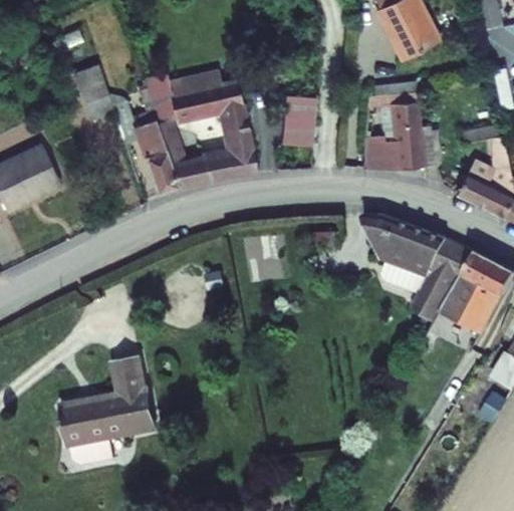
[(376,0),(401,52),(441,34),(424,0),(376,0)]
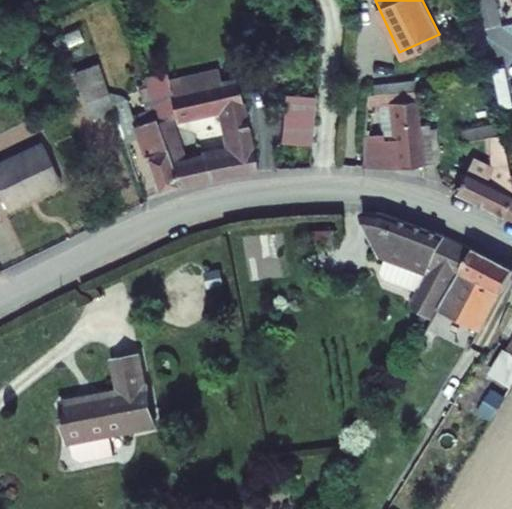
[(511,20),(509,5),(478,11),(490,69),(493,88),(511,84),(511,68),(510,69),(503,33),(511,31),(511,20)]
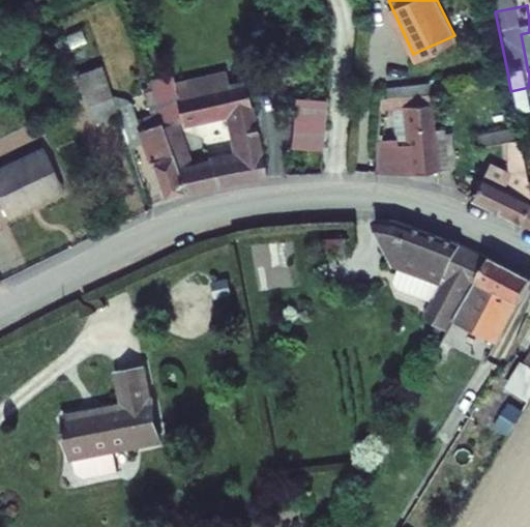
[(0,23),(0,53),(12,48),(1,23),(0,23)]
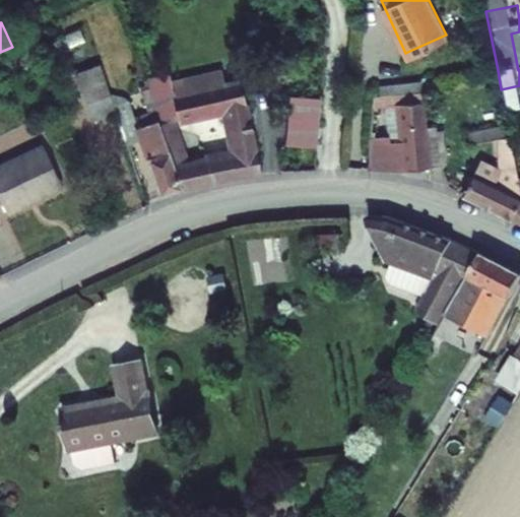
[(192,167),(200,188),(262,175),(245,81),(230,84),(226,67),(193,74),(192,68),(180,70),(184,93),(169,97),(166,97),(171,122),(175,121),(225,112),(235,154),(192,167)]
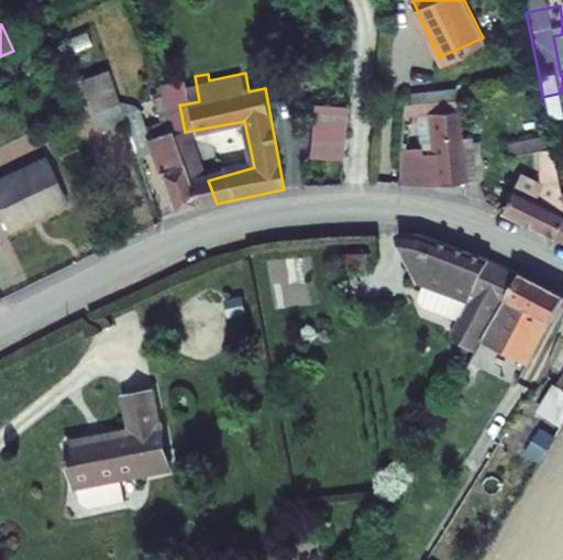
[(179,79),(183,105),(199,101),(195,76),(179,79)]
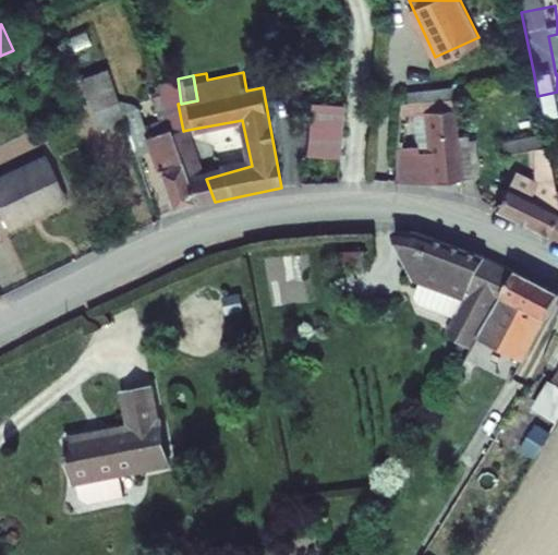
[(107,77),(81,89),(104,136),(129,124),(125,115),(121,106),(107,77)]
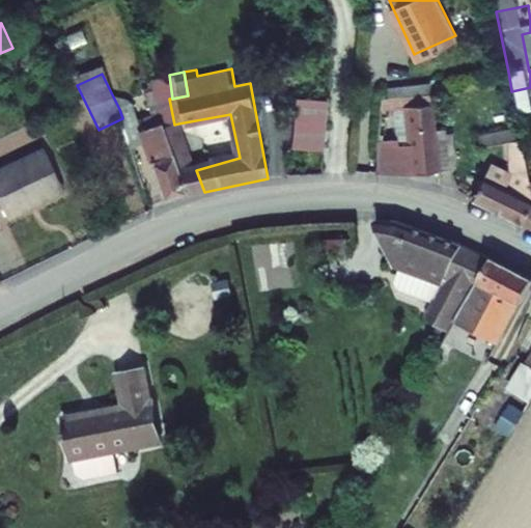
[(148,151),(168,203),(192,194),(171,142),(166,130),(169,128),(155,88),(141,92),(150,117),(137,121),(132,106),(115,101),(119,109),(122,118),(135,150),(146,146),(148,151)]
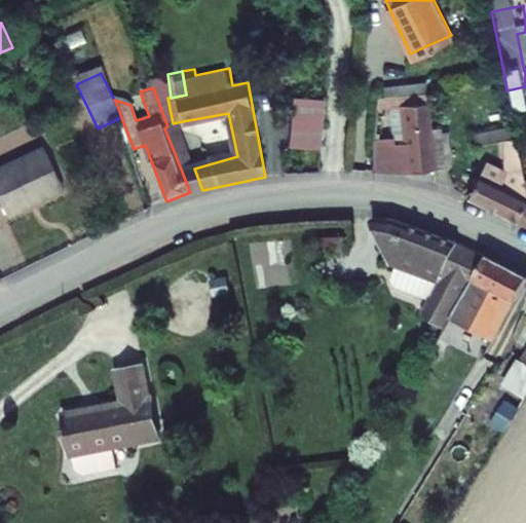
[(437,179),(436,142),(435,99),(409,99),(409,142),(377,141),(375,177),(437,179)]
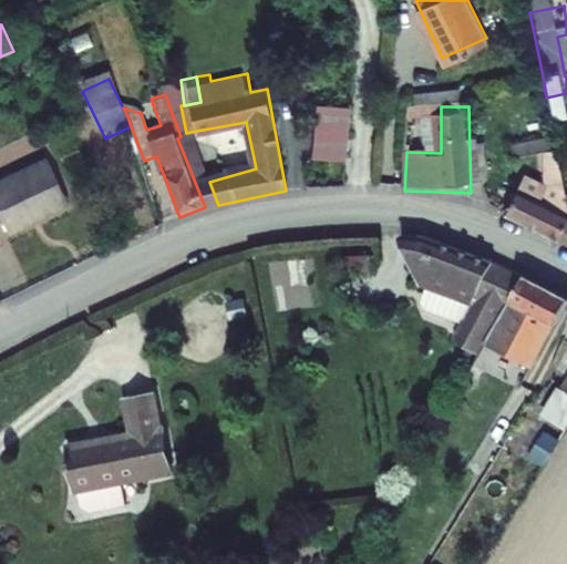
[(315,109),(313,159),(348,160),(349,110),(315,109)]
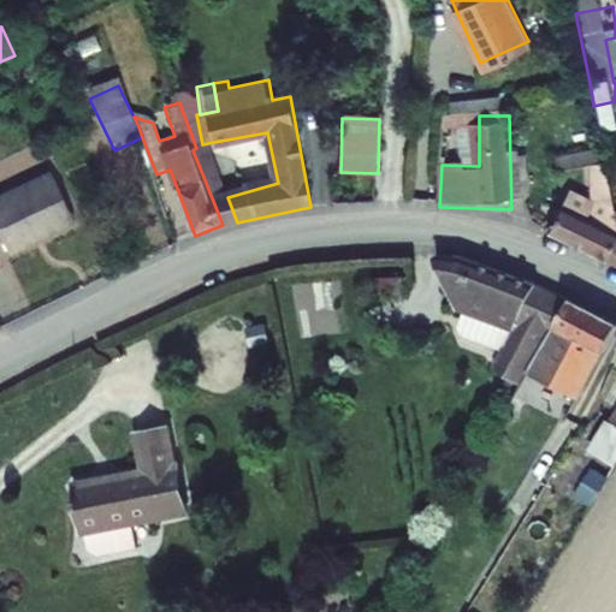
[(199,165),(223,225),(237,223),(227,197),(207,143),(202,144),(196,148),(193,150),(199,165)]
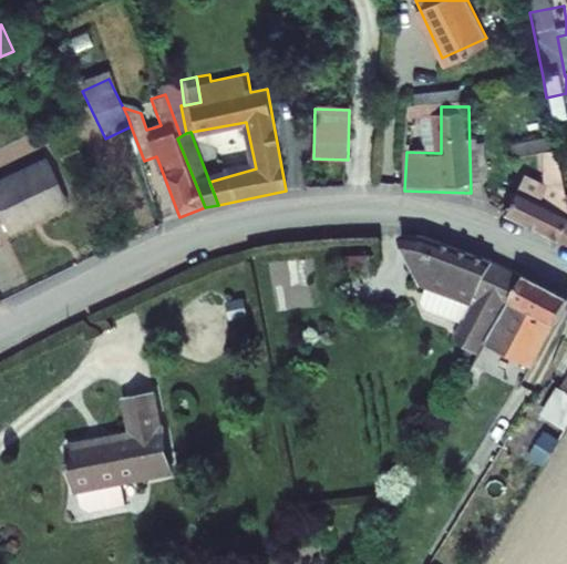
[(523,174),(505,213),(556,236),(566,213),(566,200),(565,191),(558,154),(554,135),(511,143),(513,156),(543,151),(546,185),(523,174)]
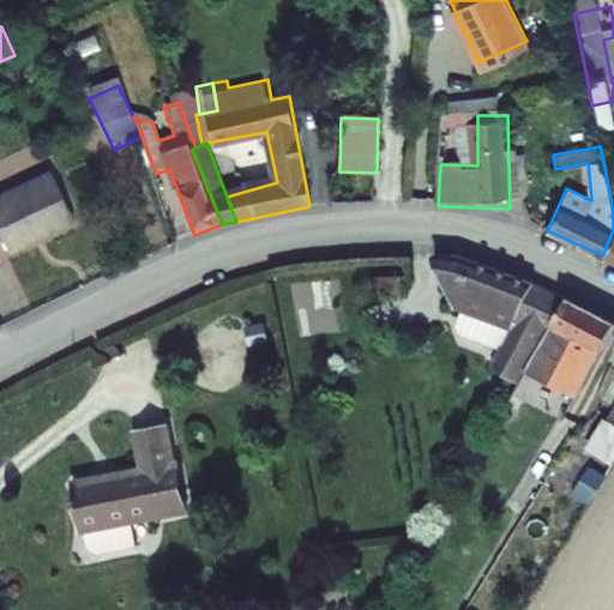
[(510,209),(528,209),(527,167),(509,165),(510,209)]
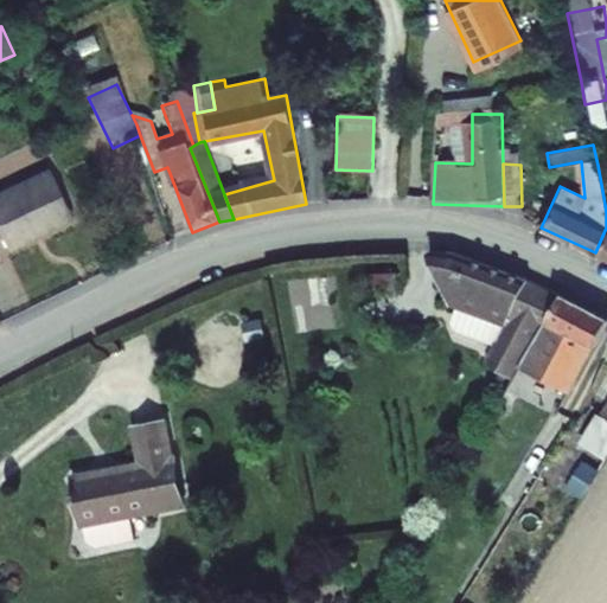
[(0,197),(0,235),(6,248),(38,233),(40,239),(75,226),(55,175),(0,197)]
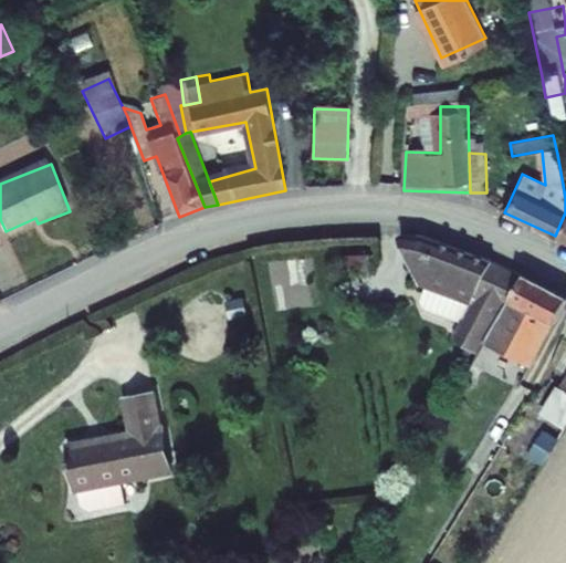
[(565,212),(555,236),(565,240),(565,190),(564,190),(565,199),(565,212)]
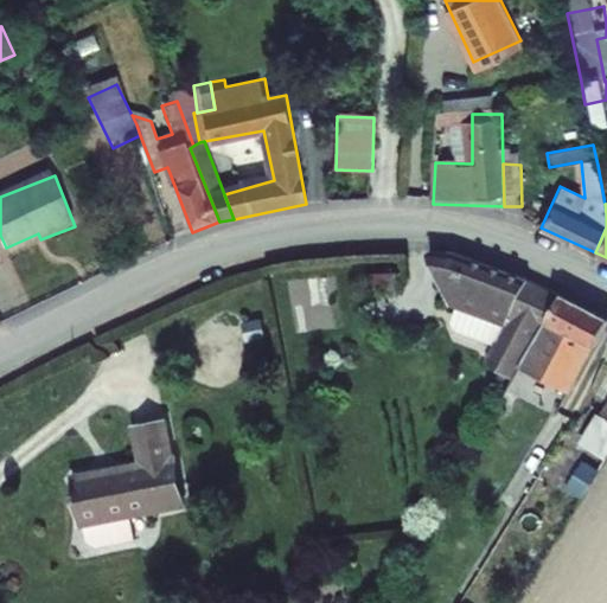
[(483,365),(511,379),(561,297),(457,252),(427,254),(447,306),(453,308),(448,324),(452,333),(492,347),(483,365)]
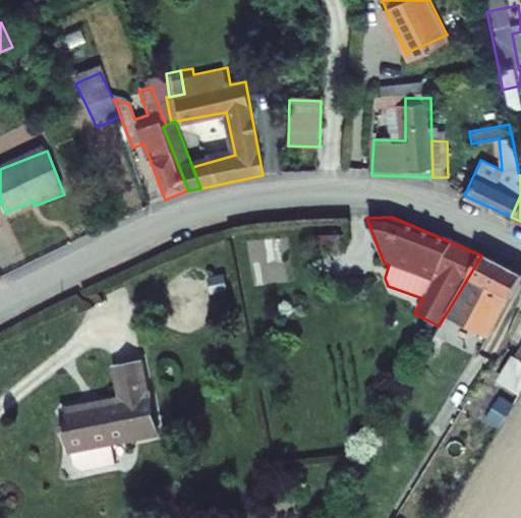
[(483,286),(509,299),(520,280),(520,276),(481,255),(439,326),(429,341),(443,348),(483,286)]
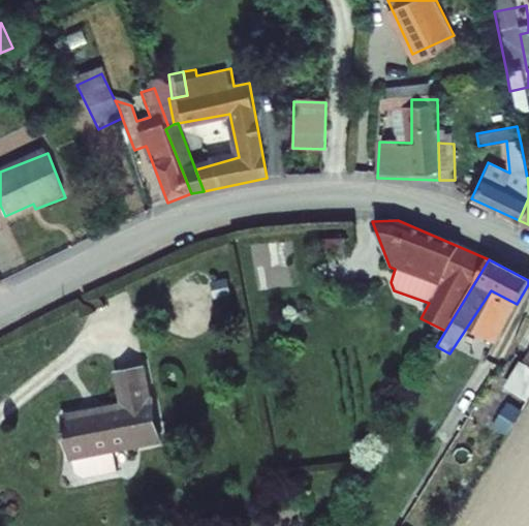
[(528,351),(515,376),(528,384),(528,351)]
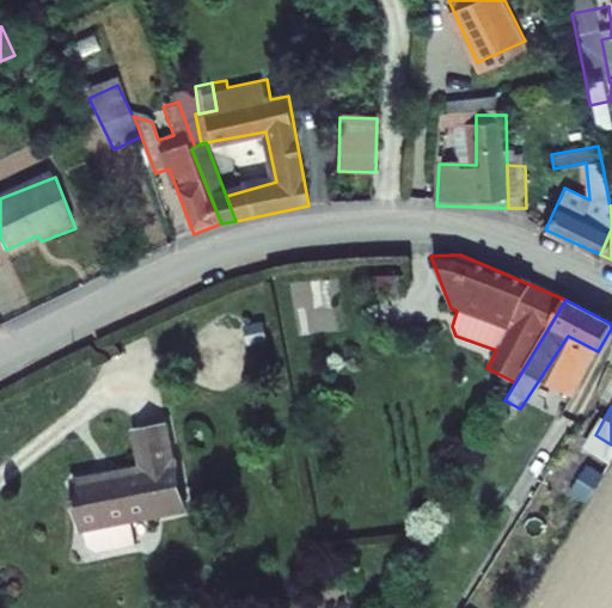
[(69,484),(79,533),(127,522),(183,509),(164,424),(134,431),(142,467),(69,484)]
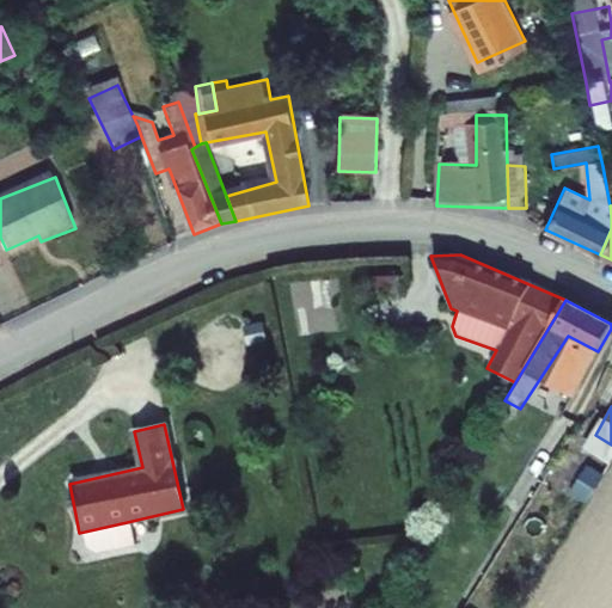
[(544,487),(561,497),(568,485),(583,461),(567,450),(544,487)]
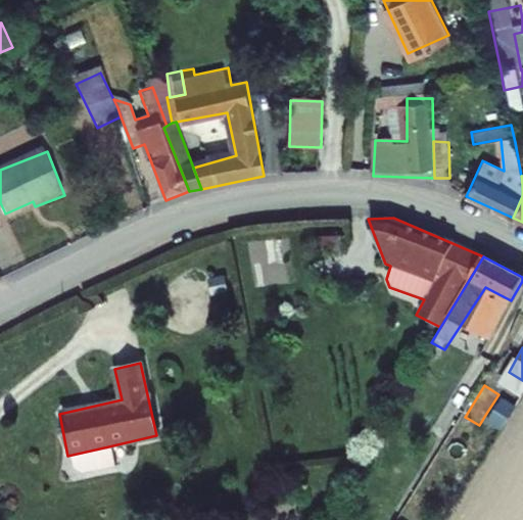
[(485,415),(503,426),(516,404),(498,394),(485,415)]
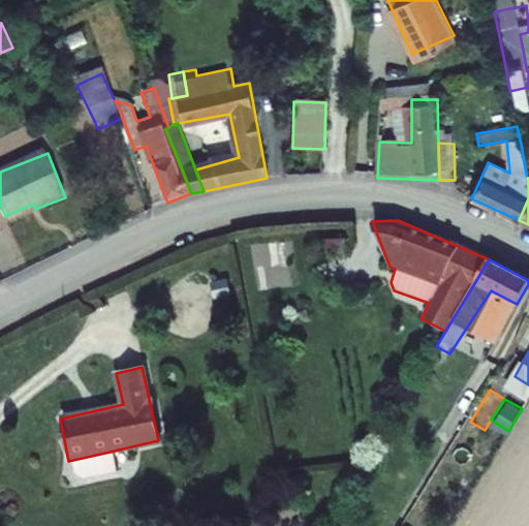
[(110,452),(68,461),(71,471),(81,476),(113,469),(110,452)]
